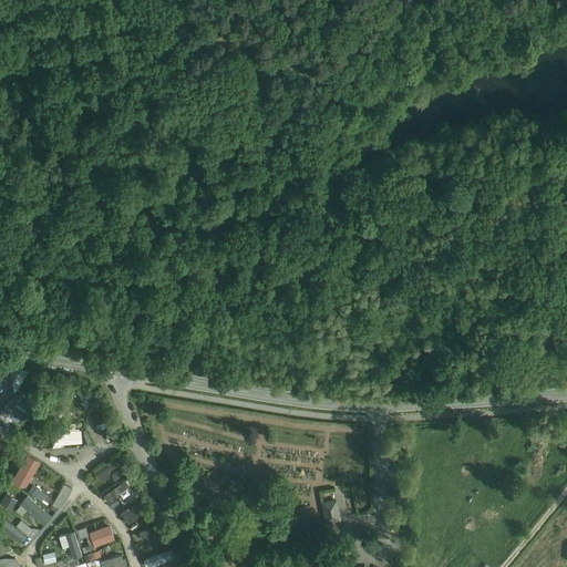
[(16,391),(30,370),(21,368),(12,381),(14,391),(16,391)]
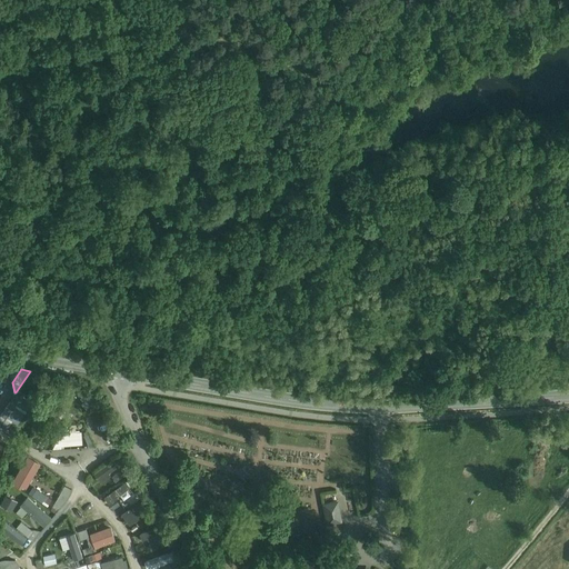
[(85,399),(81,403),(87,409),(97,399),(87,389),(80,396),(85,399)]
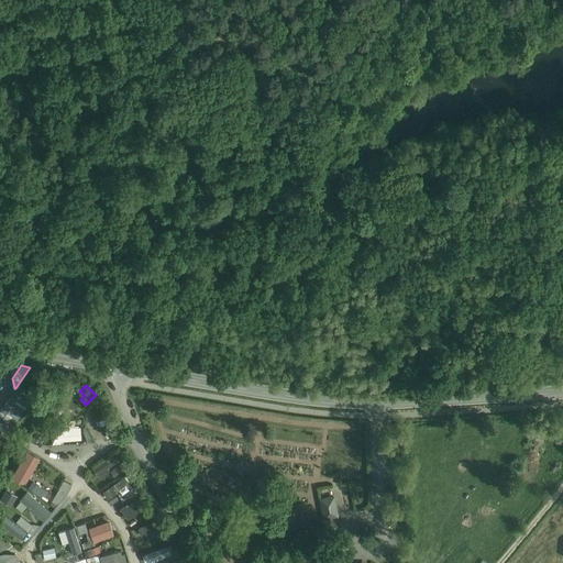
[(34,397),(19,386),(0,411),(0,422),(11,430),(34,397)]
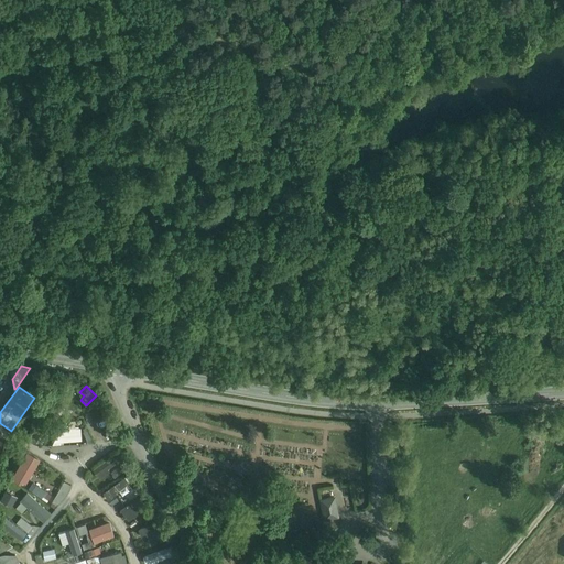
[(85,412),(88,423),(94,422),(90,410),(85,412)]
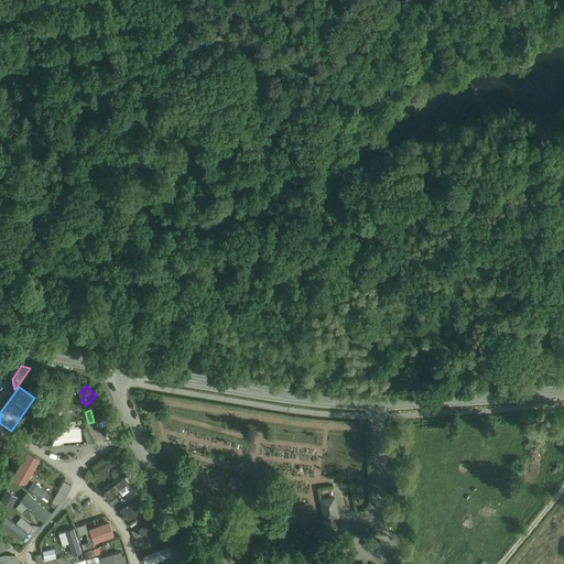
[(52,434),(60,422),(49,415),(41,427),(52,434)]
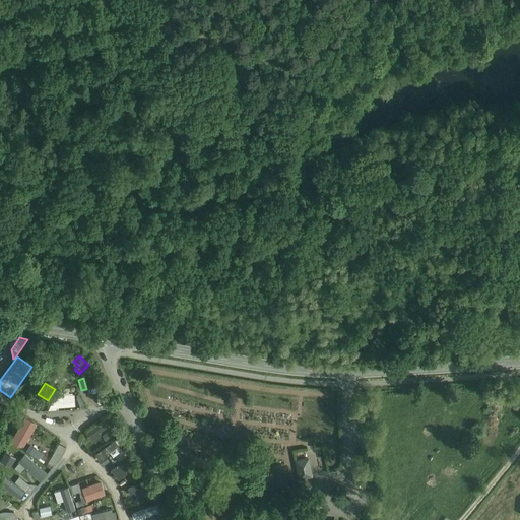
[(69,387),(61,387),(53,399),(49,409),(59,408),(59,406),(76,405),(75,393),(70,394),(69,387)]
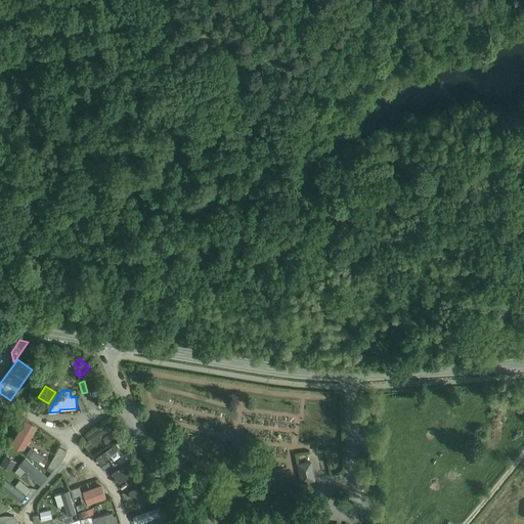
[(88,410),(82,396),(78,398),(82,411),(88,410)]
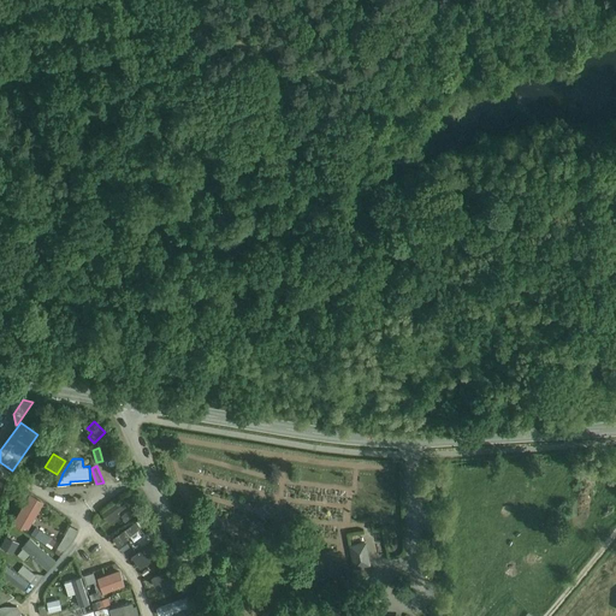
[(72,484),(71,498),(86,499),(87,485),(72,484)]
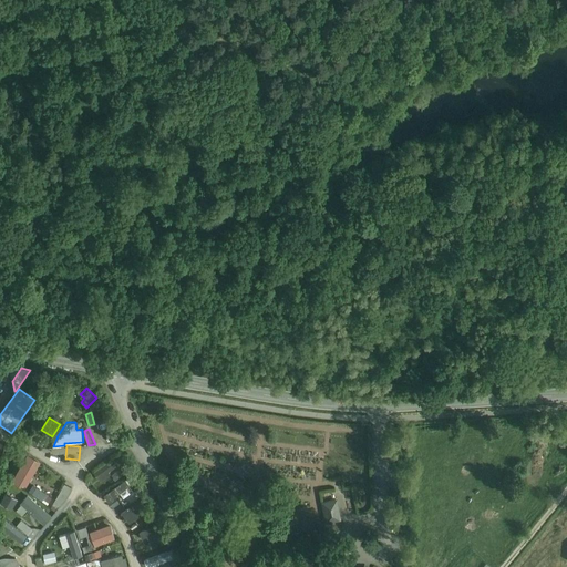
[(94,470),(101,480),(112,472),(110,470),(125,460),(121,452),(94,470)]
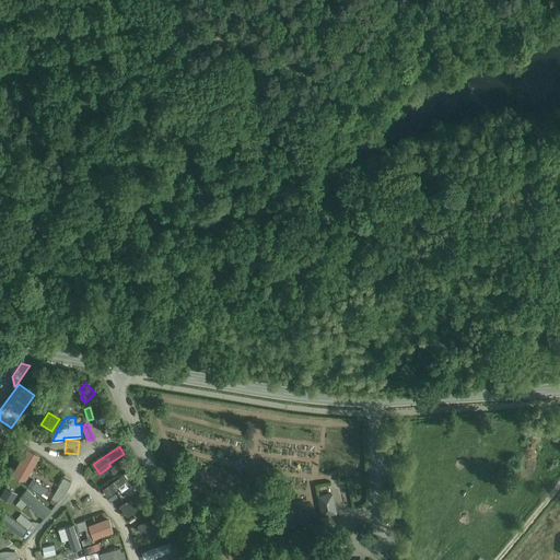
[(41,455),(27,447),(11,474),(21,480),(23,477),(26,479),(41,455)]
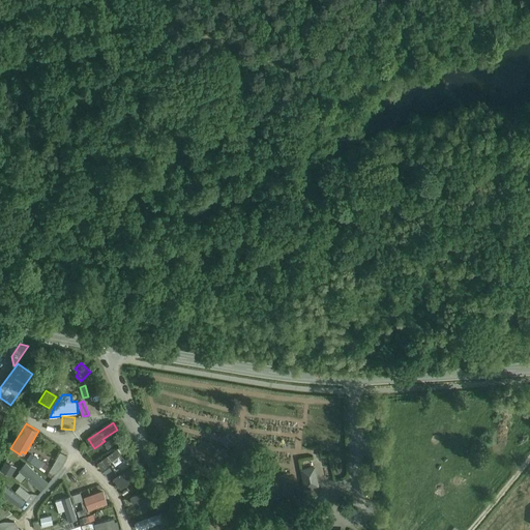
[(105,443),(108,448),(116,443),(113,438),(105,443)]
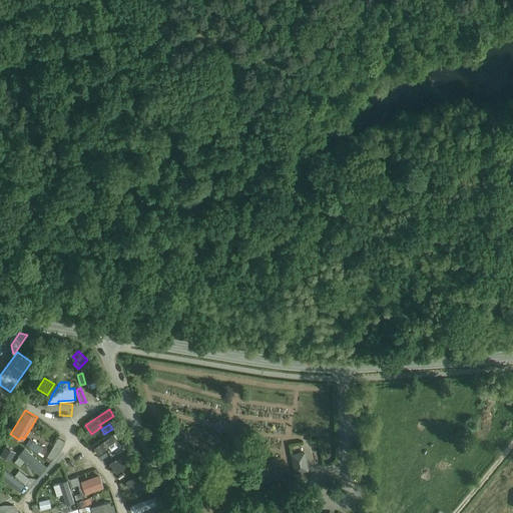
[(107,461),(118,435),(106,430),(97,451),(101,452),(98,458),(107,461)]
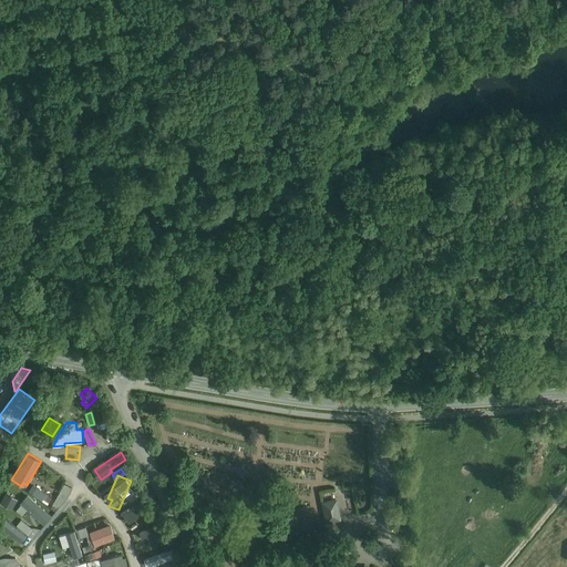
[(53,496),(33,483),(29,491),(44,501),(45,500),(50,502),(53,496)]
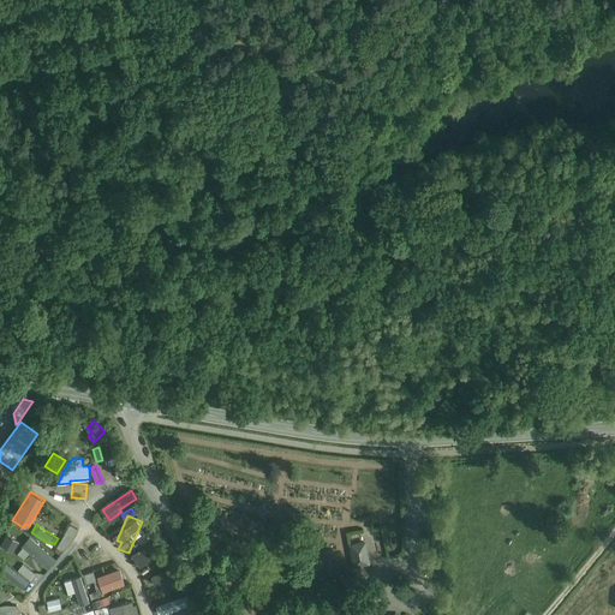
[(78,527),(70,524),(57,547),(63,551),(75,536),(78,527)]
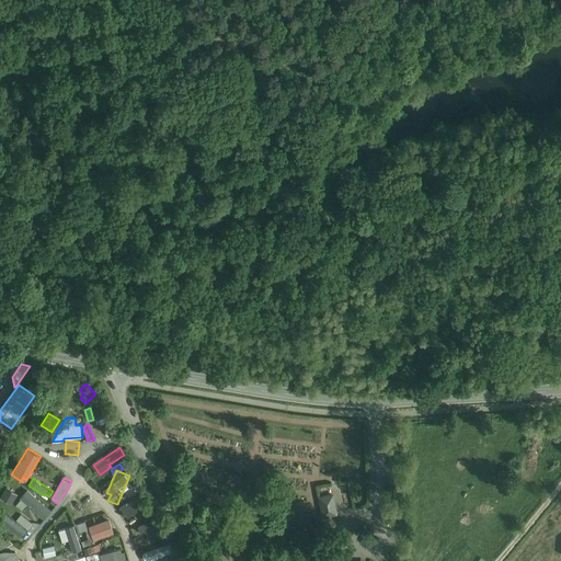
[(12,503),(19,493),(7,487),(1,496),(12,503)]
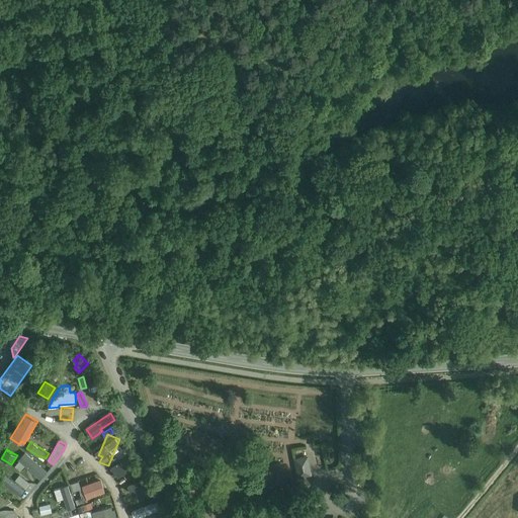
[(48,469),(25,450),(18,458),(19,459),(15,464),(21,469),(25,465),(40,479),(48,469)]
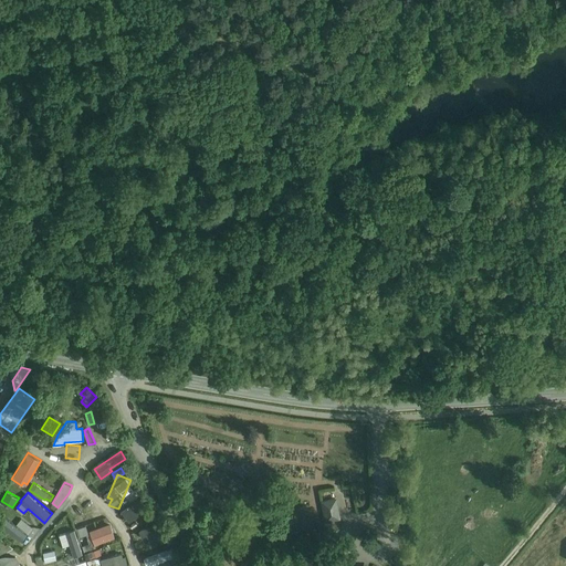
[(128,522),(147,510),(140,498),(121,511),(128,522)]
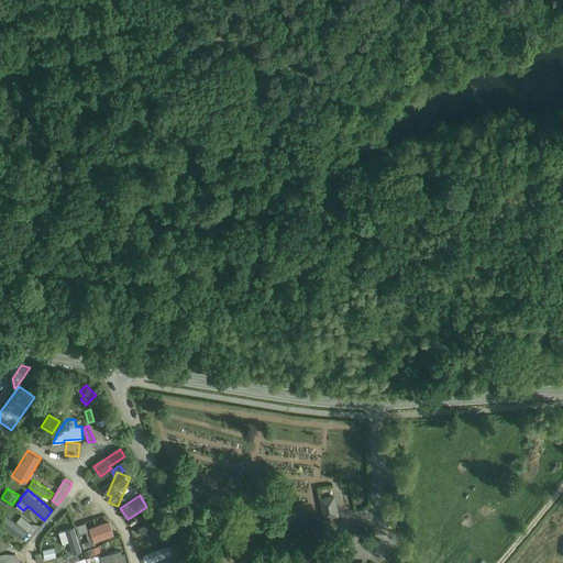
[(335,496),(319,499),(322,517),(339,514),(335,496)]
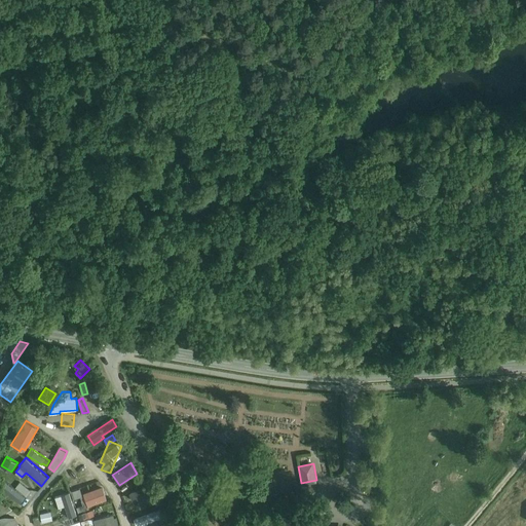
[(30,489),(21,481),(15,488),(5,480),(0,486),(6,491),(5,492),(8,494),(9,493),(22,502),(27,496),(26,495),(30,489)]
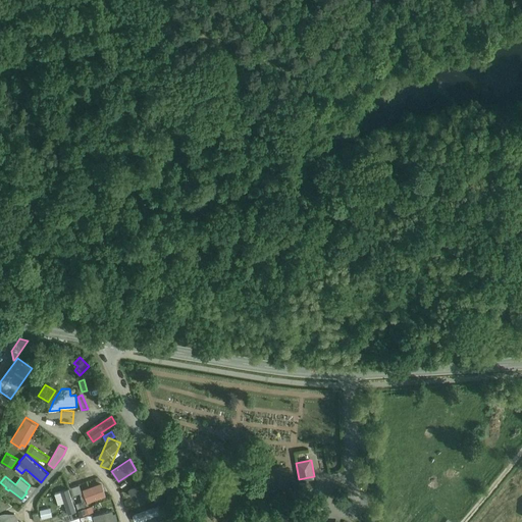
[(131,496),(136,494),(139,504),(154,499),(148,480),(127,487),(131,496)]
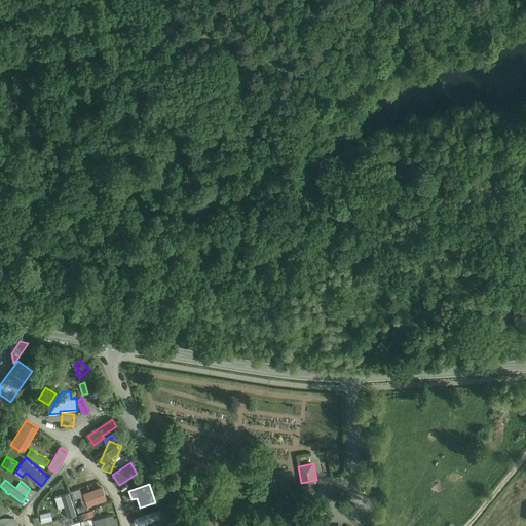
[(103,486),(83,490),(86,504),(107,500),(103,486)]
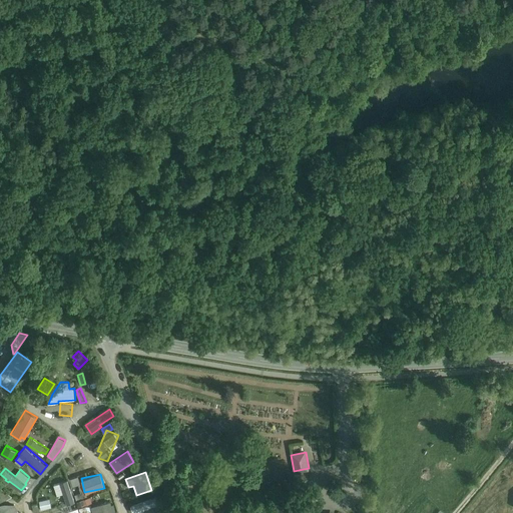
[(78,475),(69,479),(72,486),(81,483),(78,475)]
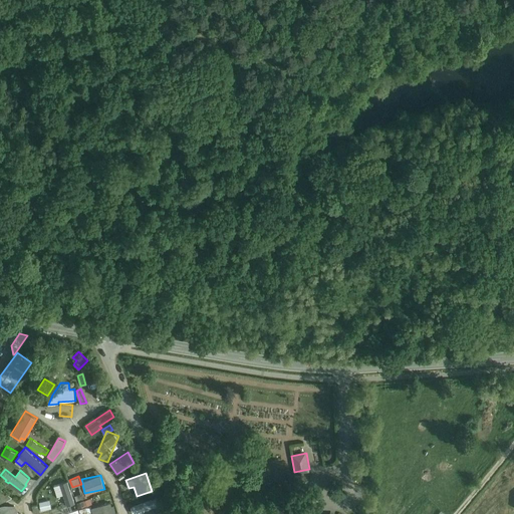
[(67,505),(75,502),(67,480),(59,483),(67,505)]
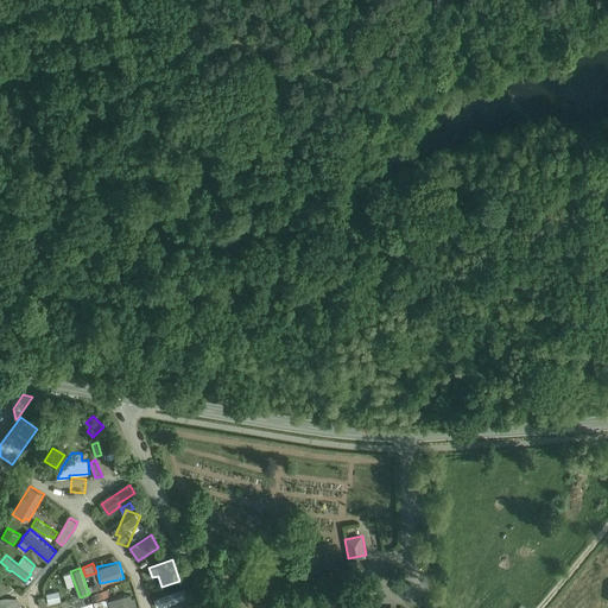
[(93,600),(109,595),(108,589),(92,594),(93,600)]
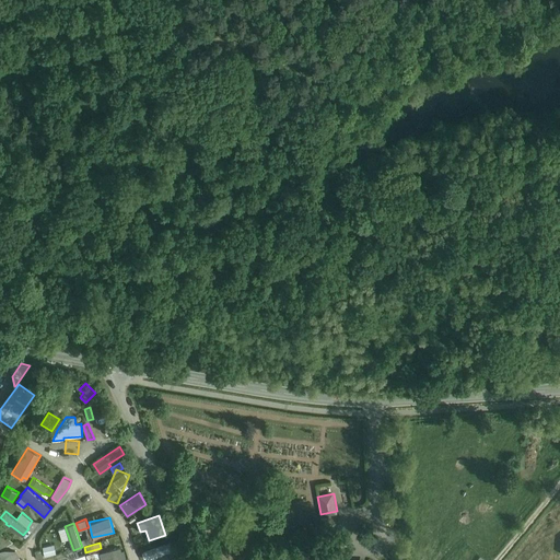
[(43,546),(45,556),(57,553),(55,544),(43,546)]
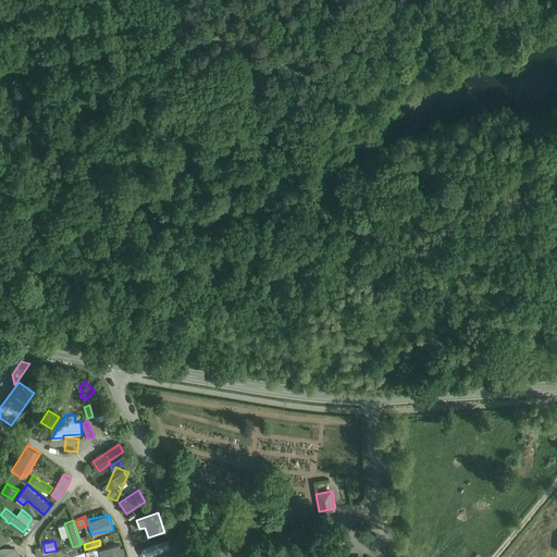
[(22,556),(23,556),(12,542),(0,551),(0,556),(22,556)]
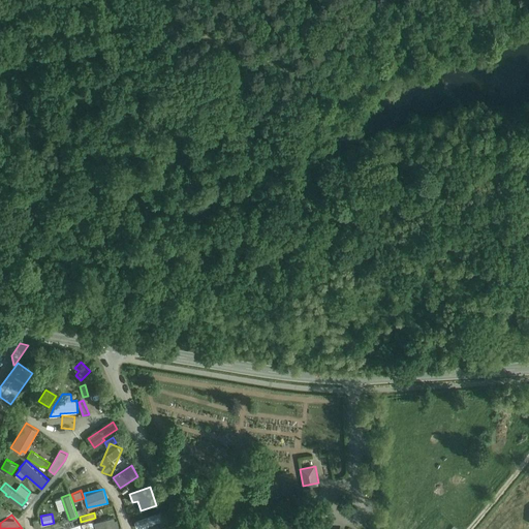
[(153,516),(133,520),(135,528),(155,524),(153,516)]
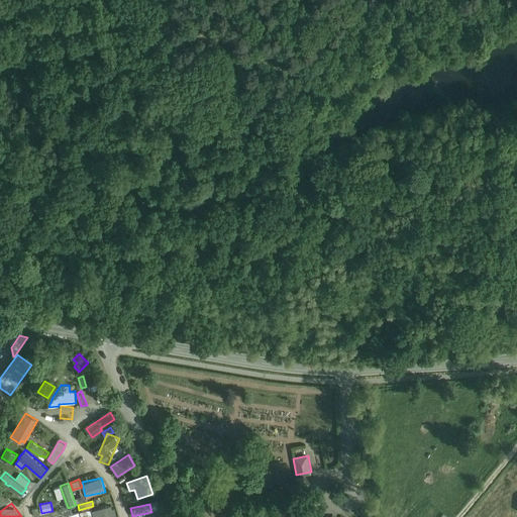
[(92,510),(93,516),(107,516),(115,515),(113,505),(92,510)]
